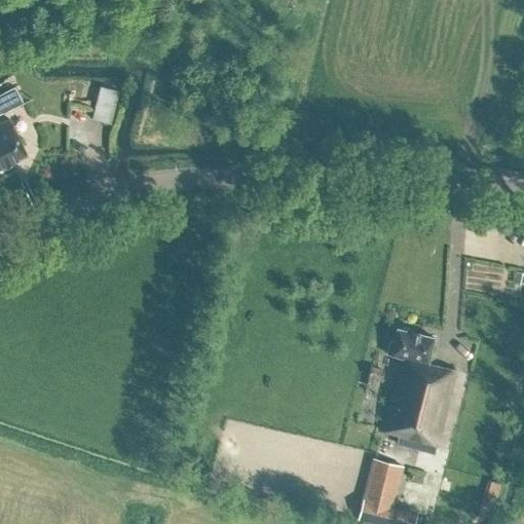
[(108,83),(100,117),(119,121),(127,88),(108,83)]
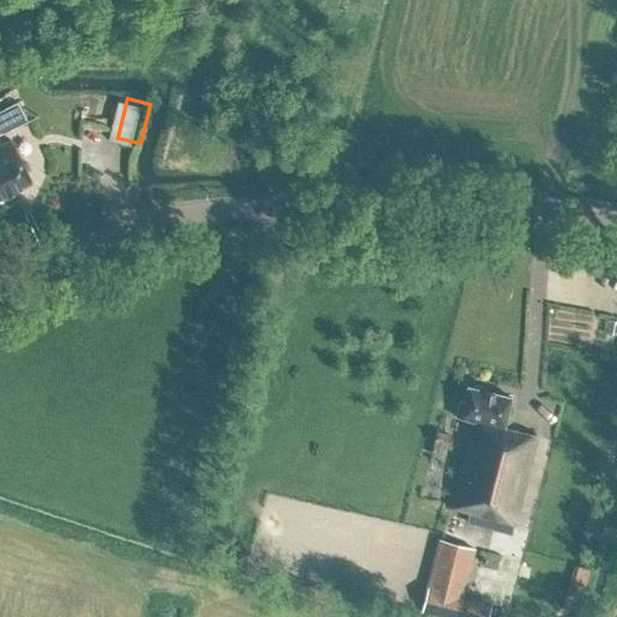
[(16,103),(0,110),(0,134),(26,122),(16,103)]
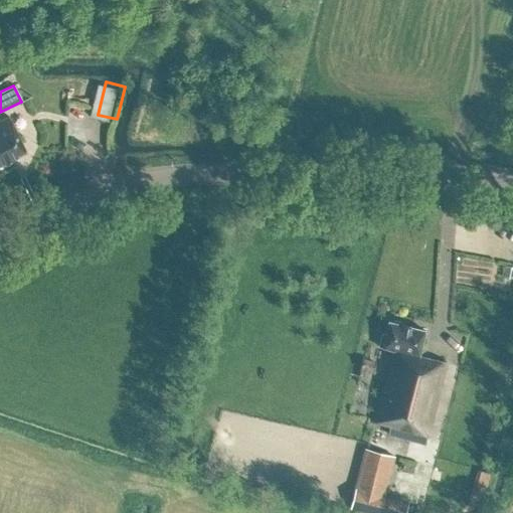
[(0,165),(27,152),(9,117),(0,121),(0,165)]
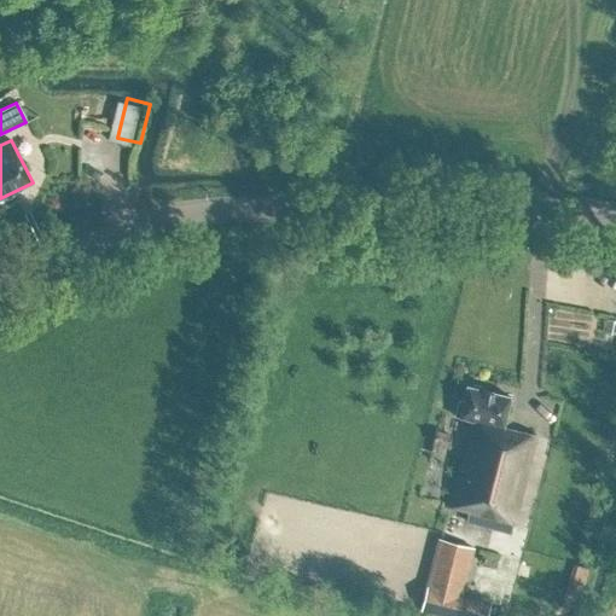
[(512,534),(536,436),(504,428),(511,397),(468,387),(460,418),(471,420),(449,507),(469,512),(466,522),(512,534)]
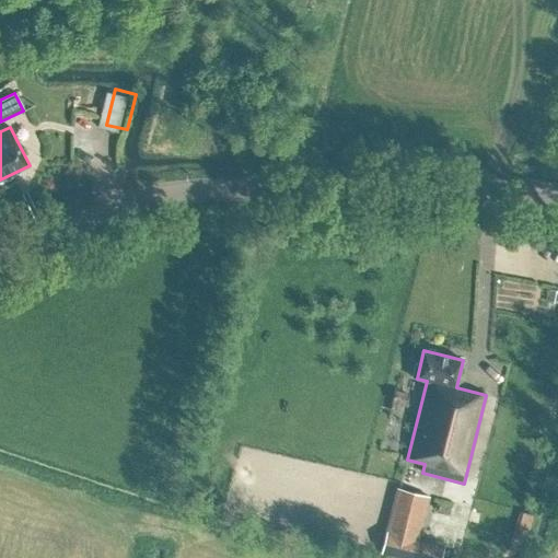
[(406,406),(408,394),(396,391),(393,403),(406,406)]
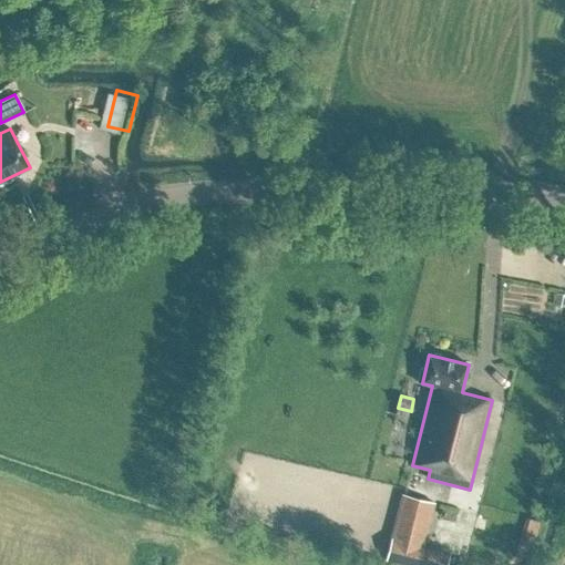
[(422,553),(434,503),(404,495),(391,545),(422,553)]
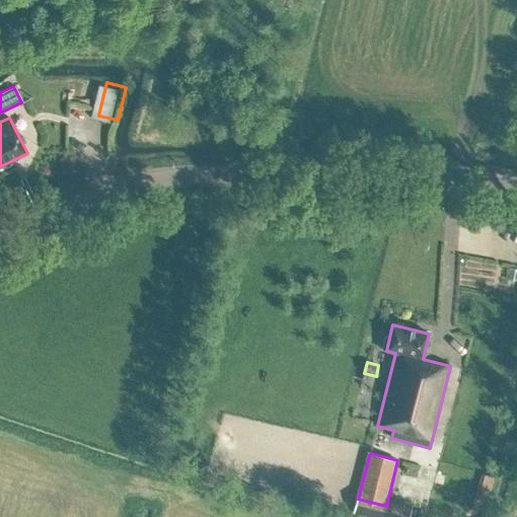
[(495,499),(500,474),(487,471),(482,496),(495,499)]
